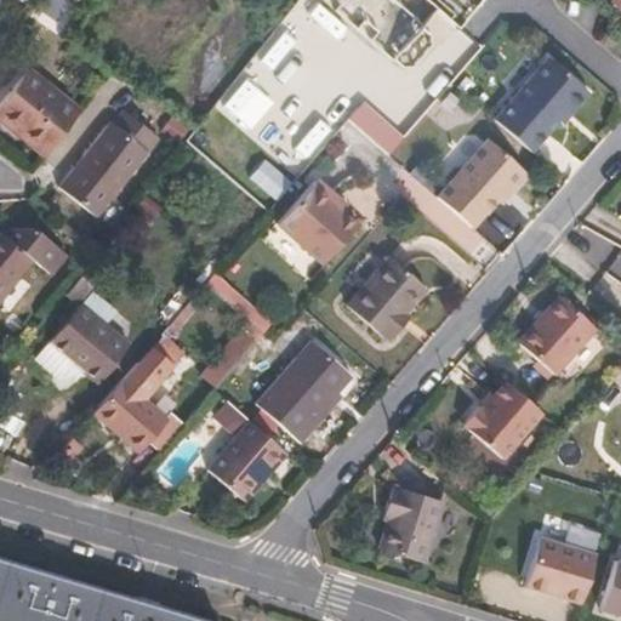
[(438,7),(428,0),(343,0),(335,11),(392,57),(420,27),(438,7)]
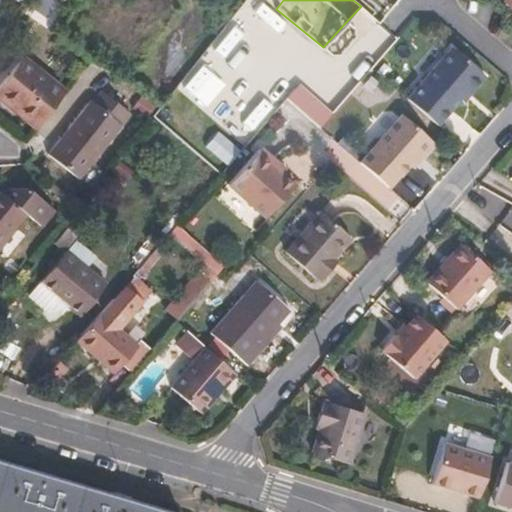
[(346,22),(323,47),(327,51),(333,56),(341,55),(357,38),(357,30),(346,22)]
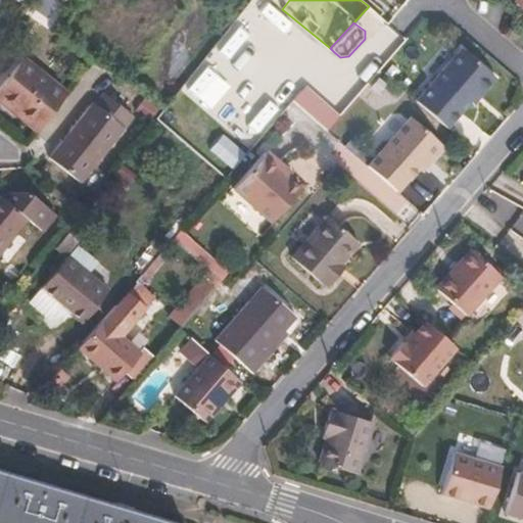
[(460,48),(415,100),(446,127),(469,100),(476,92),(479,95),(493,78),(460,48)]
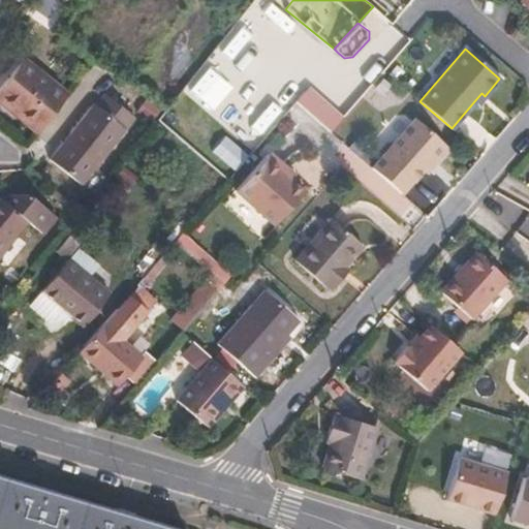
[(0,101),(38,132),(67,95),(23,61),(0,88),(0,101)]
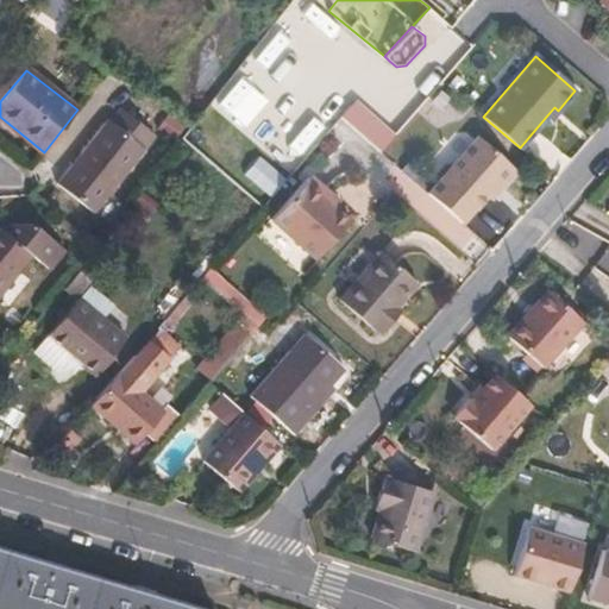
[(399,135),(358,100),(341,120),(383,154),(399,135)]
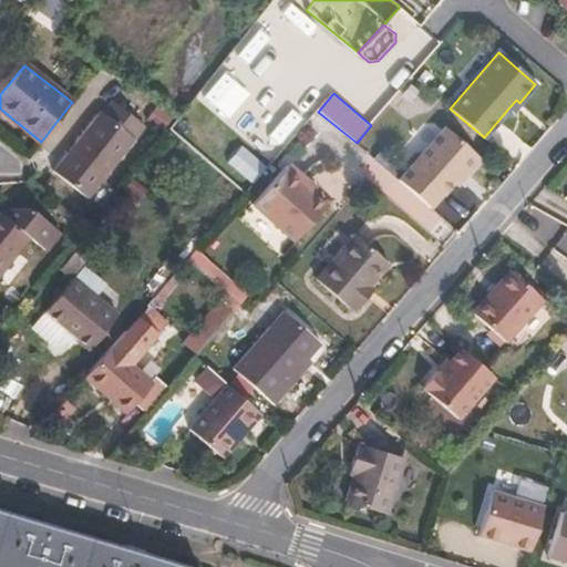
[(512,111),(519,103),(516,100),(508,109),(512,111)]
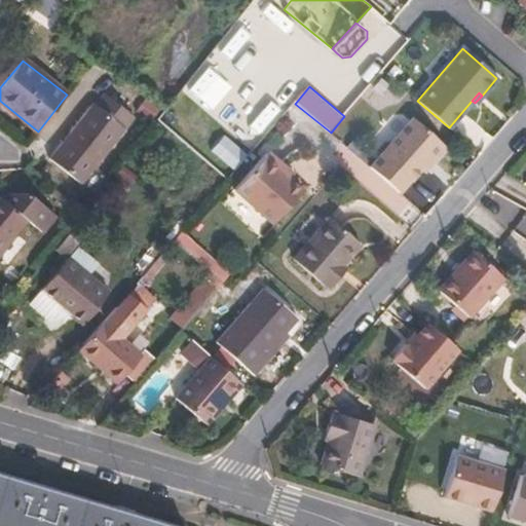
[(81,183),(134,118),(106,95),(96,107),(94,105),(50,157),(81,183)]
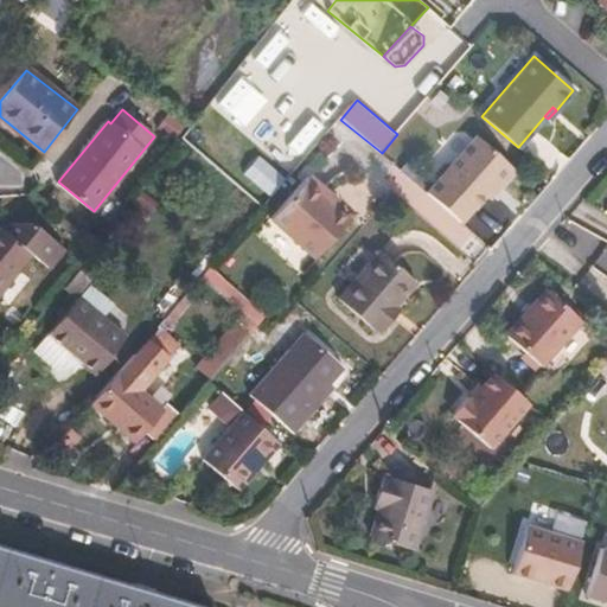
[(474,135),(426,191),(460,221),(471,208),(474,206),(486,193),(493,184),(498,187),(513,168),(474,135)]
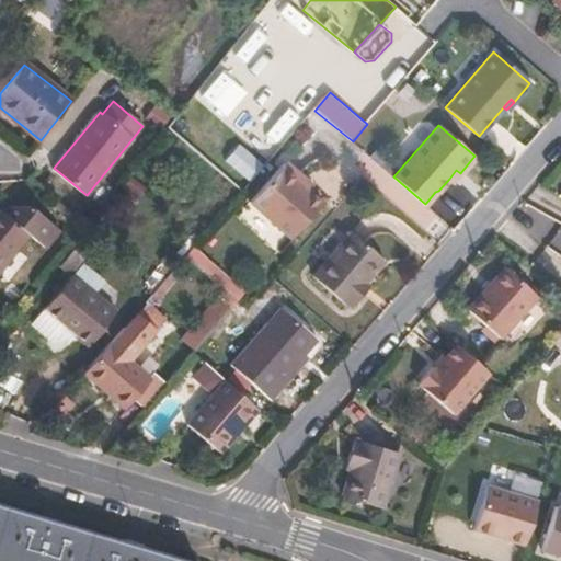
[(329,209),(308,192),(299,183),(304,178),(284,161),(248,203),(298,245),(329,209)]
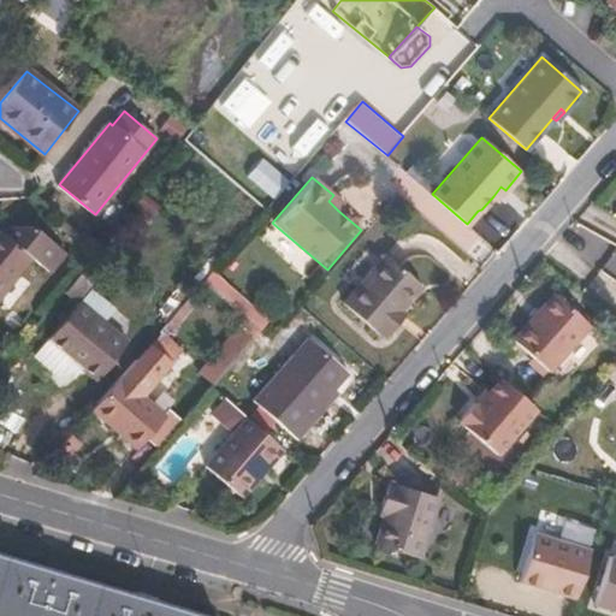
[(497,200),(505,190),(501,187),(493,196),(497,200)]
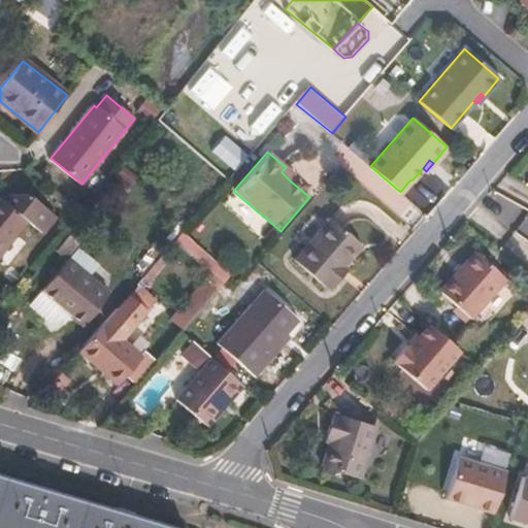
[(282,172),(290,180),(294,175),(286,167),(282,172)]
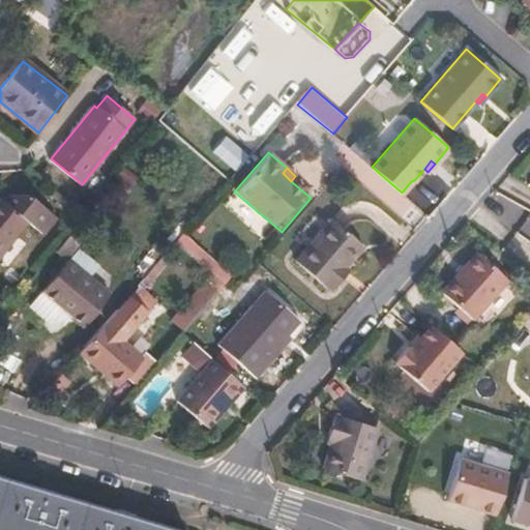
[(0,256),(25,225),(38,235),(53,216),(27,196),(9,194),(2,203),(0,201),(0,256)]
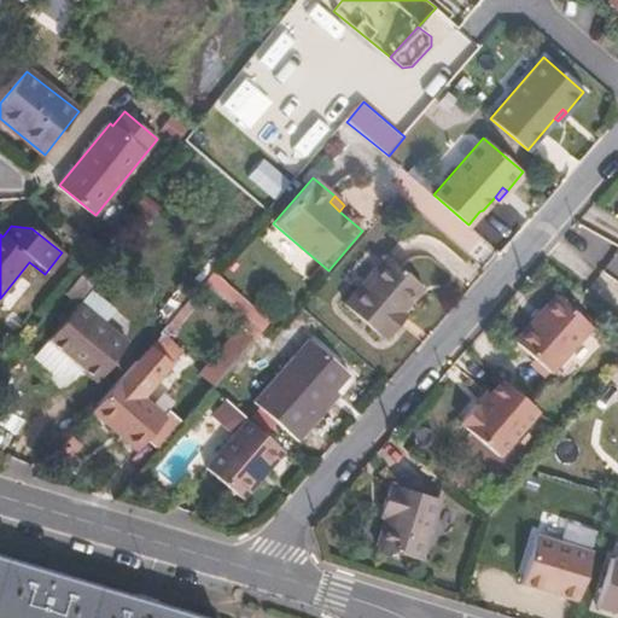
[(426,292),(390,261),(347,310),(384,343),(386,339),(391,344),(403,330),(398,325),(406,315),(426,292)]
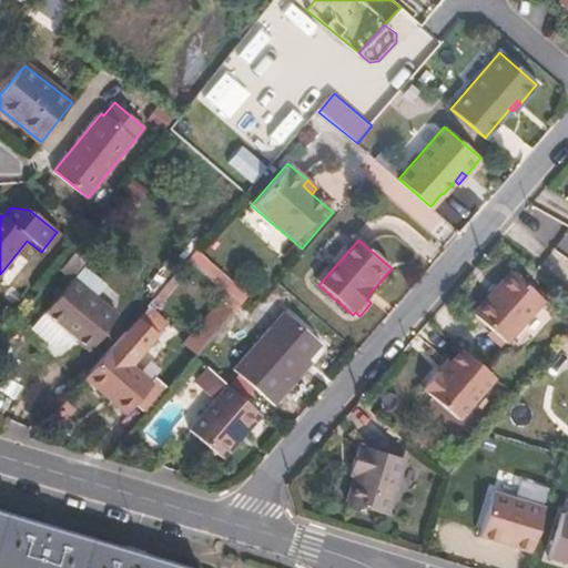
[(510,272),(473,312),(507,342),(544,300),(510,272)]
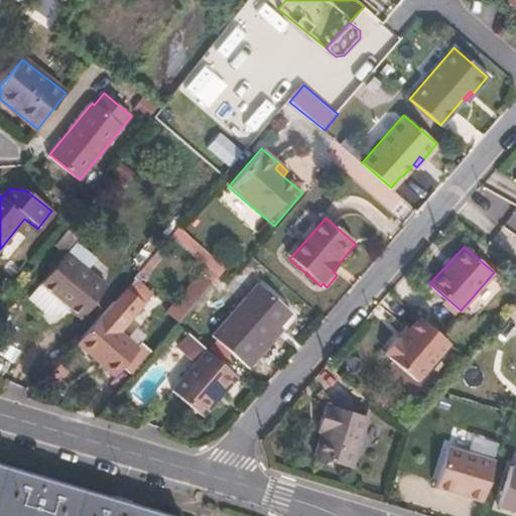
[(63,254),(29,297),(50,314),(62,300),(81,314),(105,284),(63,254)]
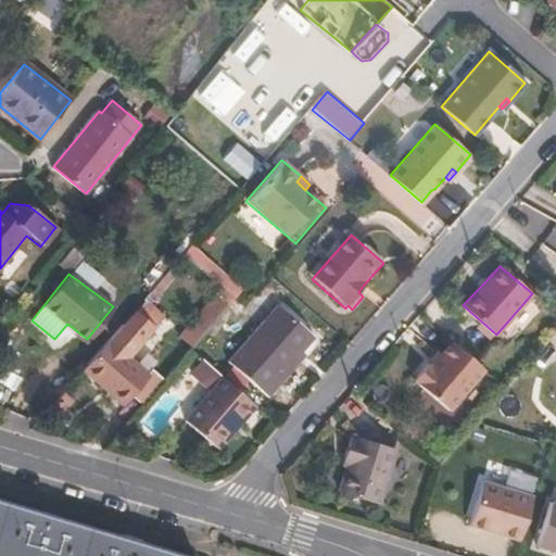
[(370,288),(365,283),(358,292),(363,297),(370,288)]
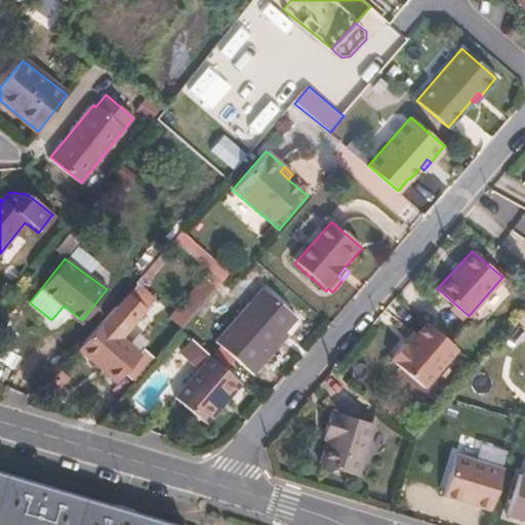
[(183,300),(186,304),(204,282),(202,279),(183,300)]
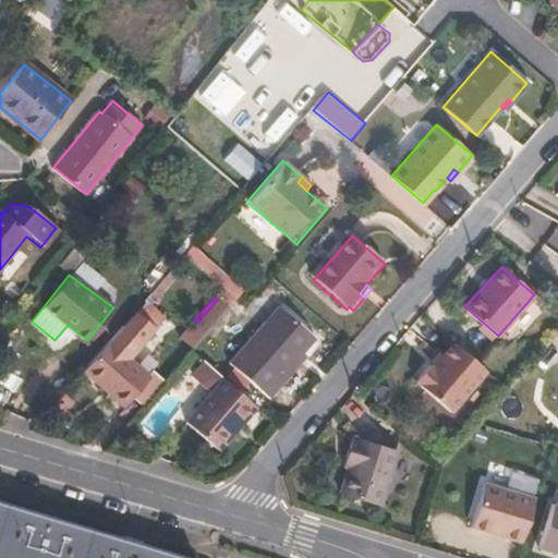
[(217,300),(197,323),(208,331),(228,307),(217,300)]
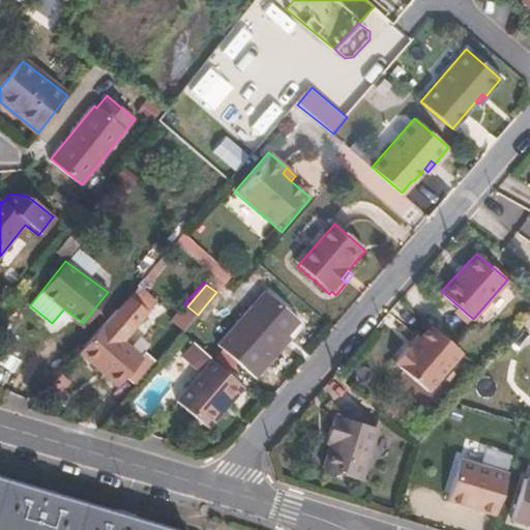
[(122,307),(102,325),(79,351),(118,385),(142,358),(122,341),(156,301),(139,287),(122,307)]
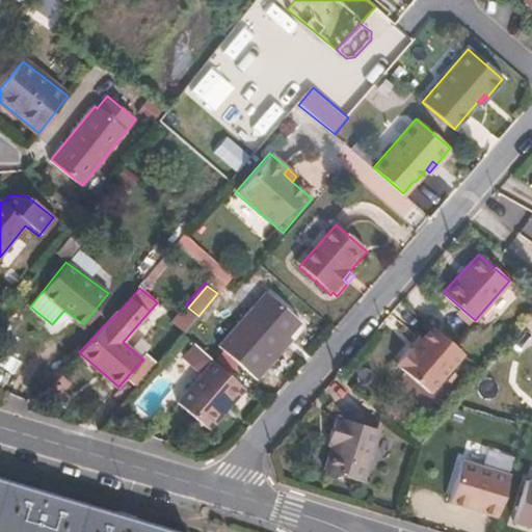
[(273,295),(227,349),(263,380),(274,368),(270,364),(294,337),(306,324),(273,295)]
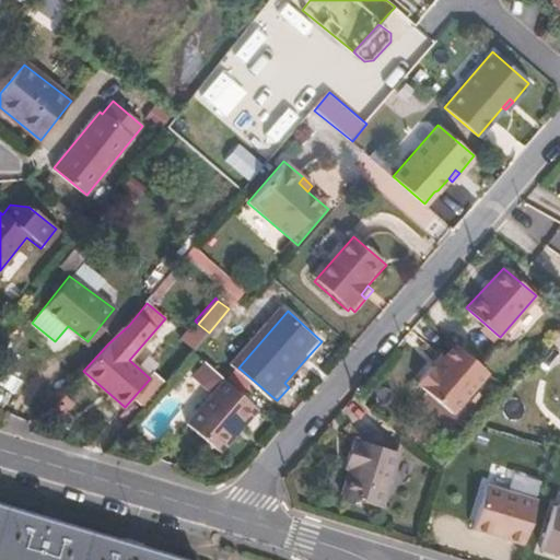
[(447,411),(483,371),(482,369),(454,345),(441,359),(433,369),(429,365),(415,383),(447,411)]
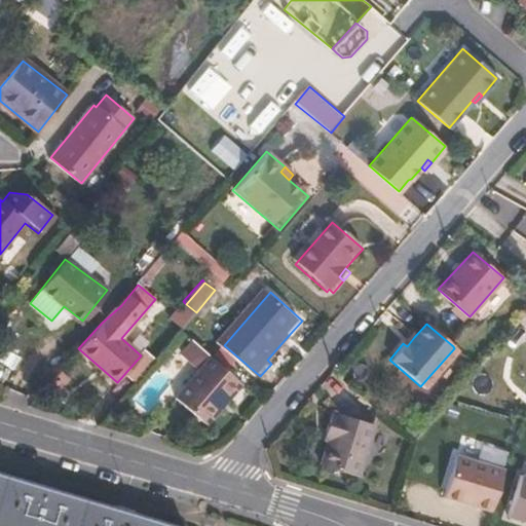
[(297,337),(291,333),(267,360),(271,364),(297,337)]
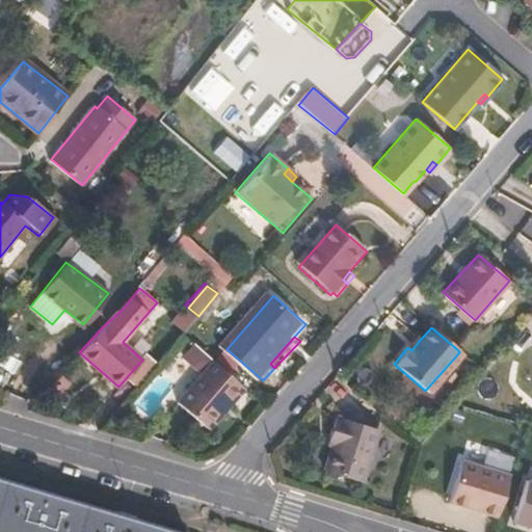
[(411,350),(419,341),(415,338),(407,347),(411,350)]
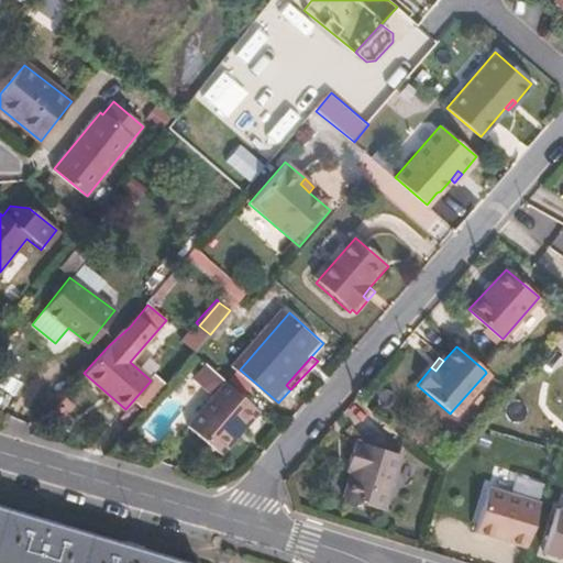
[(229,383),(205,362),(191,378),(214,399),(229,383)]
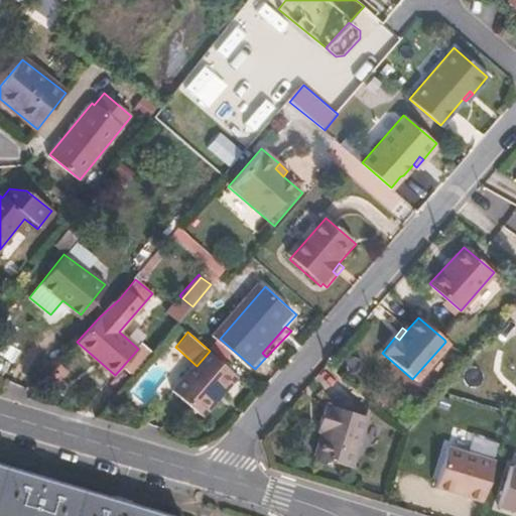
[(240,376),(212,353),(177,391),(211,419),(225,402),(221,398),(240,376)]
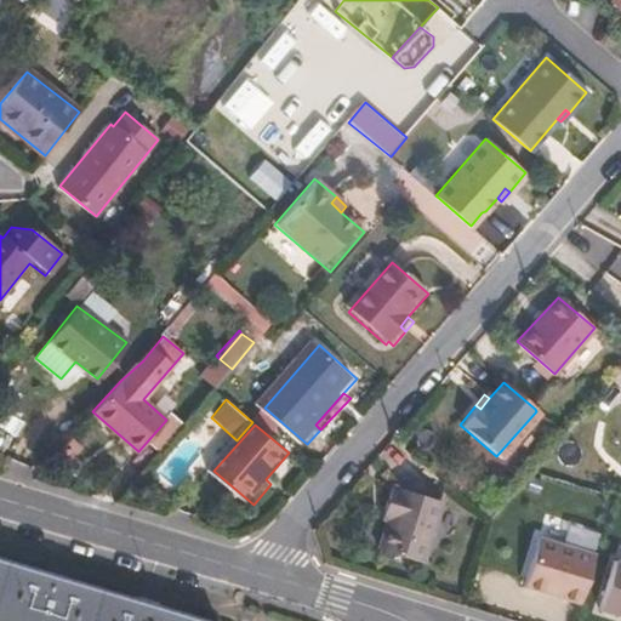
[(266,479),(271,484),(294,457),(289,453),(266,479)]
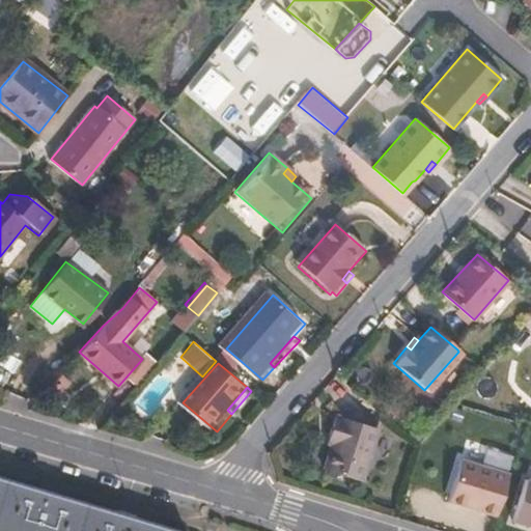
[(329,444),(326,452),(322,472),(360,481),(372,434),(329,423),(324,443),(329,444)]
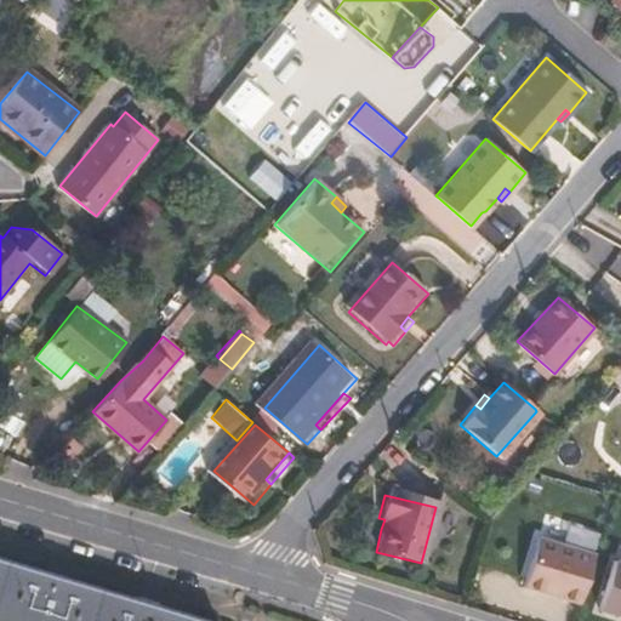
[(529,587),(584,604),(598,554),(543,537),(529,587)]
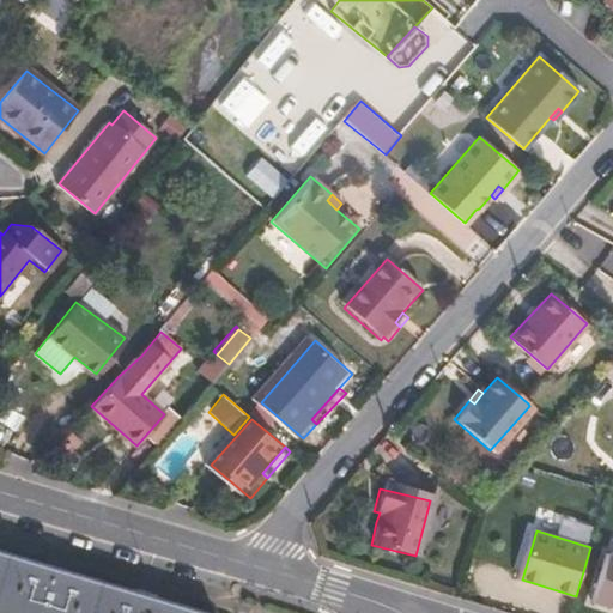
[(207,612),(177,605),(104,582),(26,559),(0,551),(0,612),(207,612)]
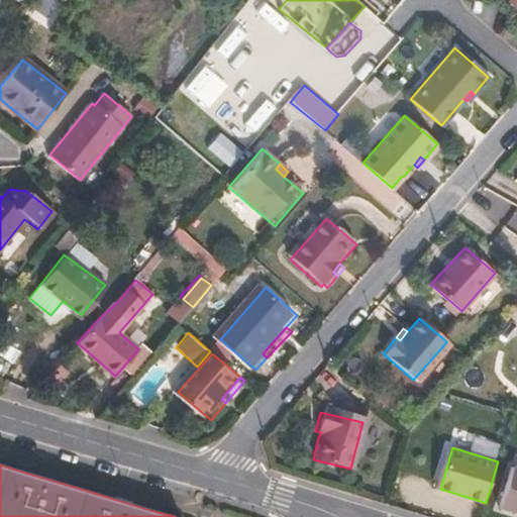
[(516,467),(514,467),(502,507),(516,511),(516,467)]
